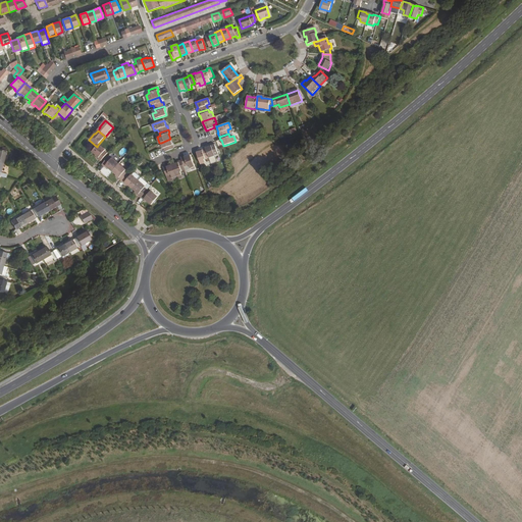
[(170,139),(161,143),(163,149),(164,148),(165,152),(174,149),(170,139)]
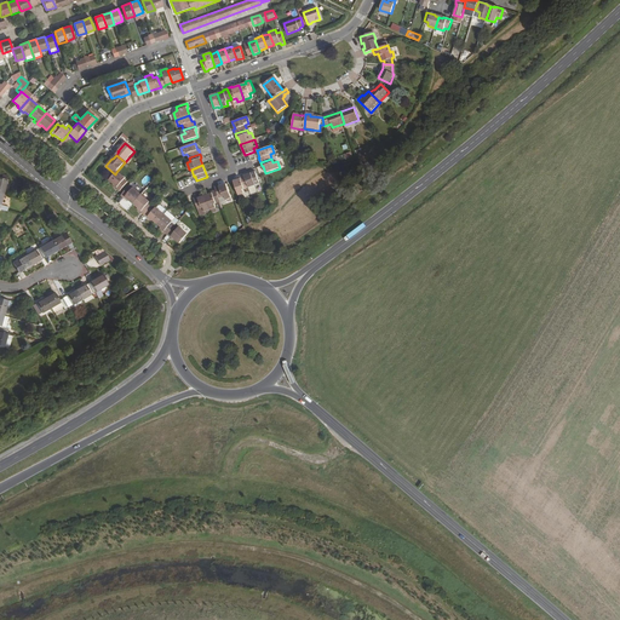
[(125,179),(116,172),(115,174),(109,182),(113,185),(116,188),(115,189),(119,193),(127,183),(124,181),(125,179)]
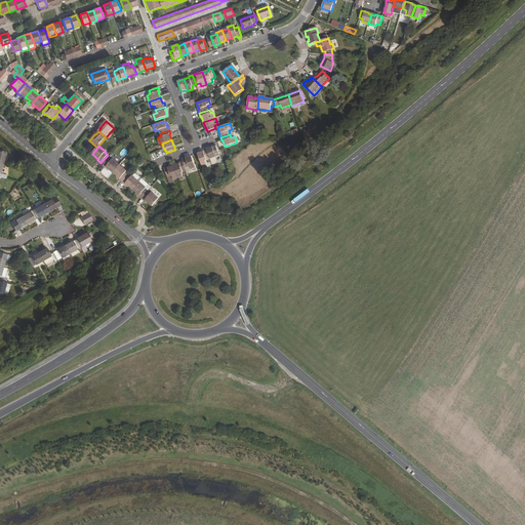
[(216,146),(207,149),(211,159),(216,157),(216,156),(219,155),(216,146)]
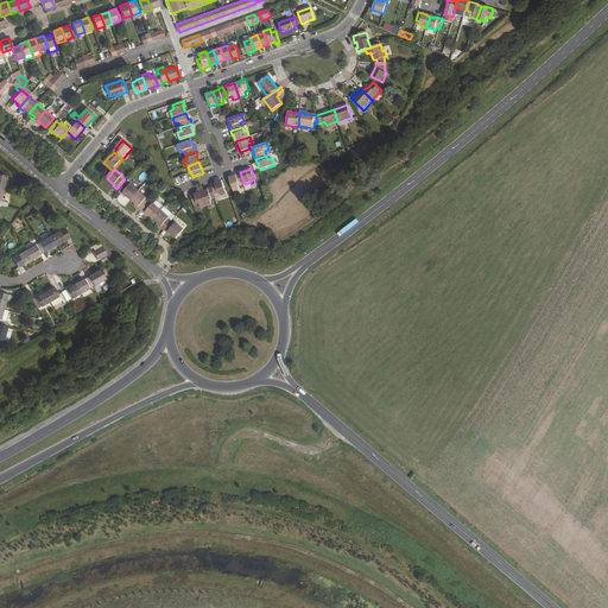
[(235,176),(229,178),(234,191),(241,189),(240,187),(245,184),(240,172),(235,173),(235,176)]
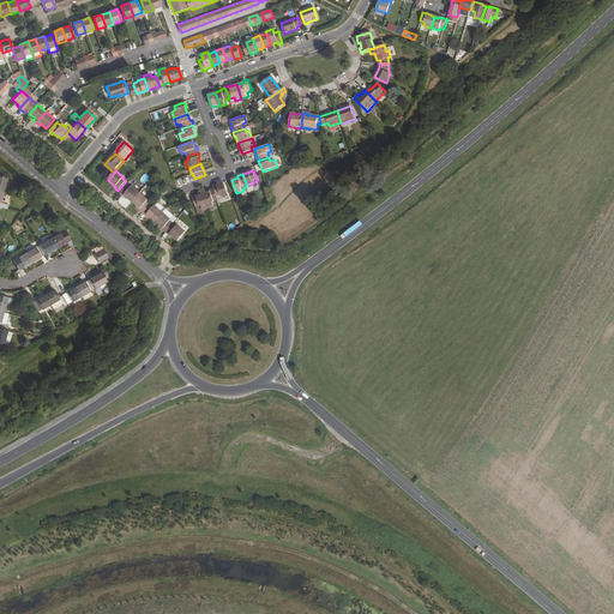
[(0,175),(0,191),(6,193),(10,179),(0,175)]
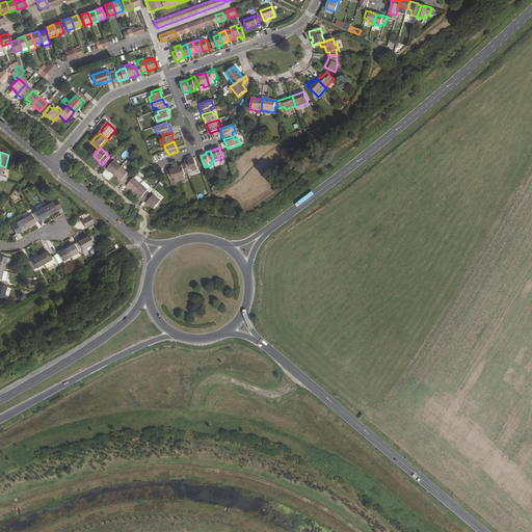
[(152,156),(154,162),(164,158),(163,153),(152,156)]
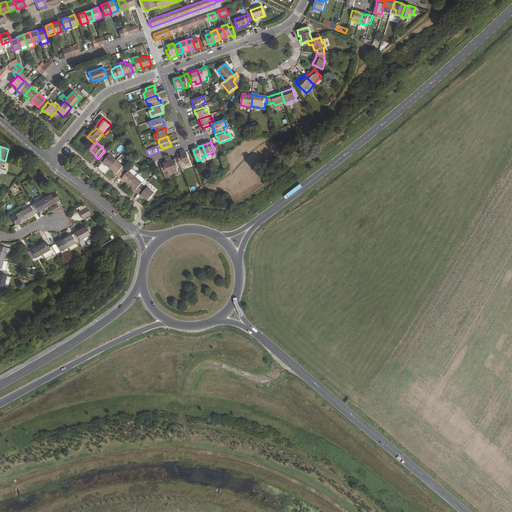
[(181,153),(177,154),(178,157),(181,164),(184,163),(185,166),(191,164),(187,152),(181,154),(181,153)]
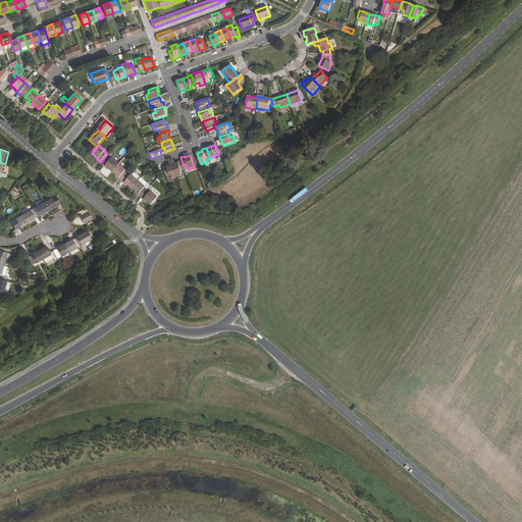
[(111,159),(108,157),(102,165),(104,167),(105,166),(108,168),(112,171),(118,164),(112,159),(111,159)]
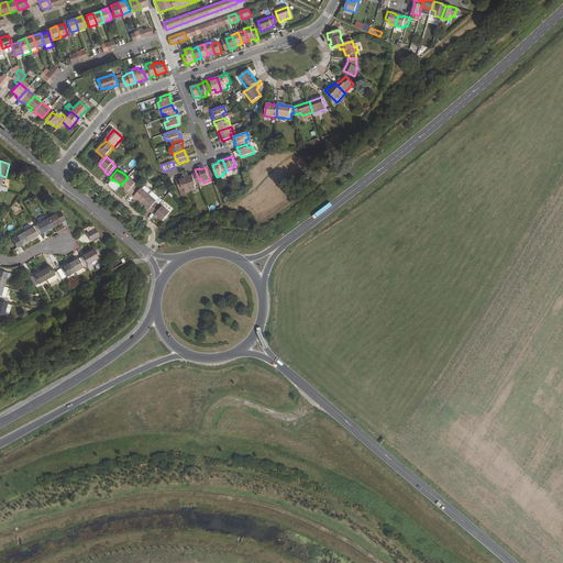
[(192,175),(186,178),(190,190),(197,188),(196,186),(200,184),(199,180),(196,173),(192,174),(192,175)]
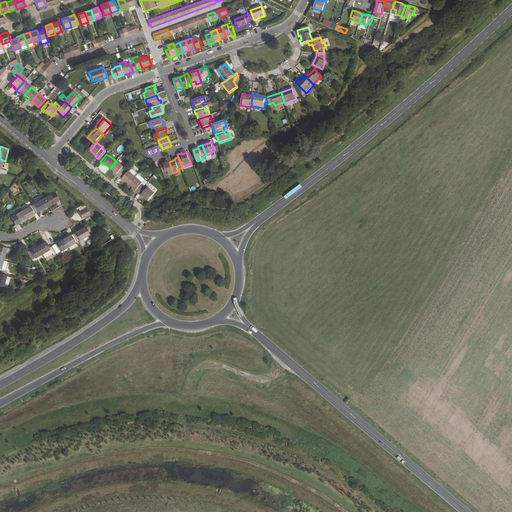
[(123,167),(116,161),(110,168),(114,172),(117,174),(116,175),(119,178),(125,170),(122,168),(123,167)]
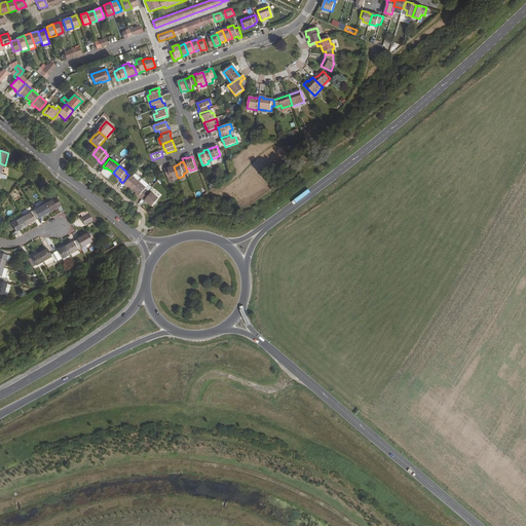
[(167,166),(163,168),(164,172),(167,179),(172,178),(173,180),(178,178),(174,166),(168,168),(167,166)]
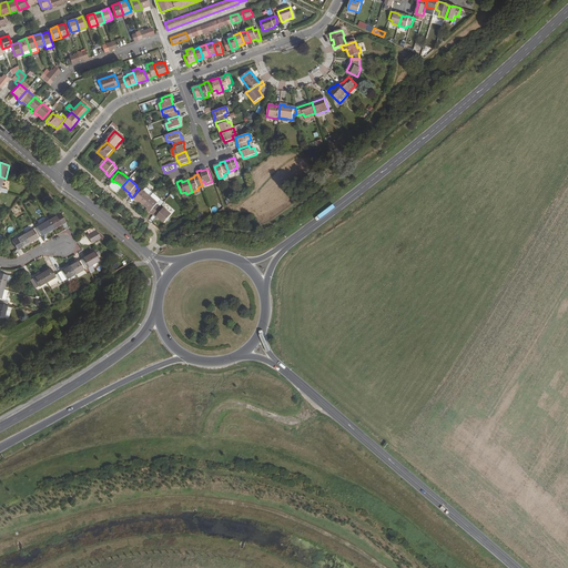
[(142,192),(139,189),(132,198),(135,200),(137,199),(139,201),(143,205),(151,196),(150,196),(144,191),(143,191),(142,192)]
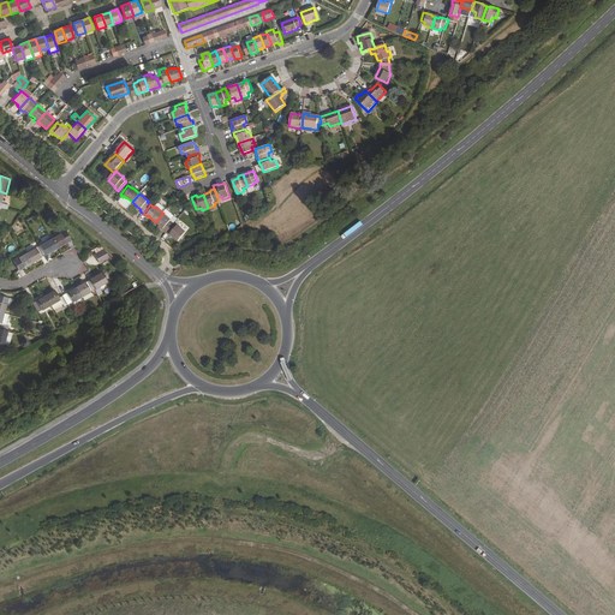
[(173,216),(166,209),(163,213),(171,220),(169,221),(173,224),(177,220),(173,216)]
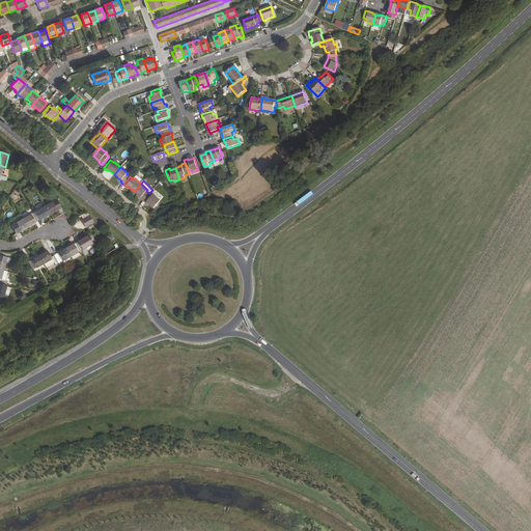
[(147,190),(141,184),(134,192),(138,195),(141,197),(140,198),(143,201),(149,193),(146,191),(147,190)]
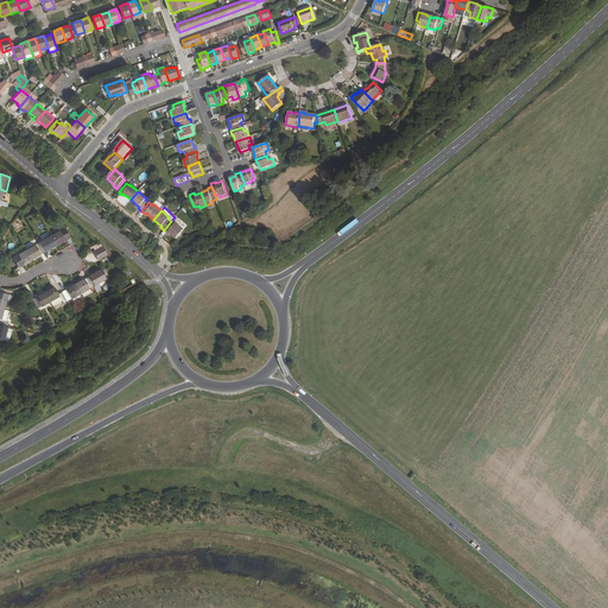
[(175,225),(171,221),(164,230),(168,233),(169,232),(171,235),(176,239),(184,229),(176,223),(175,225)]
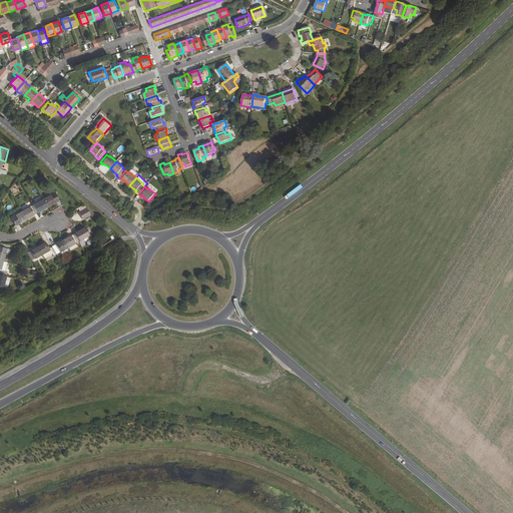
[(52,194),(44,198),(48,207),(56,202),(59,200),(55,192),(52,194)]
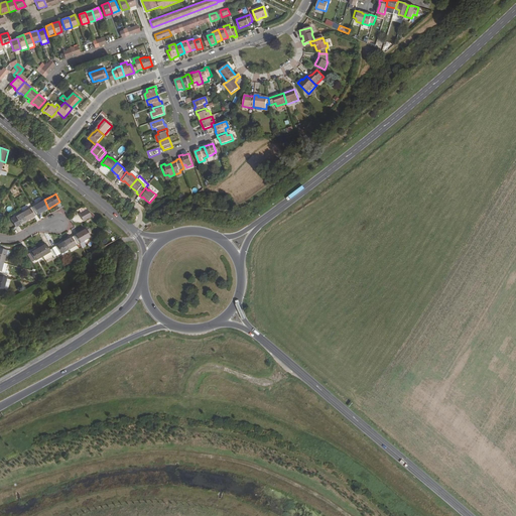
[(37,205),(33,207),(37,214),(41,212),(41,213),(48,209),(44,200),(37,204),(37,205)]
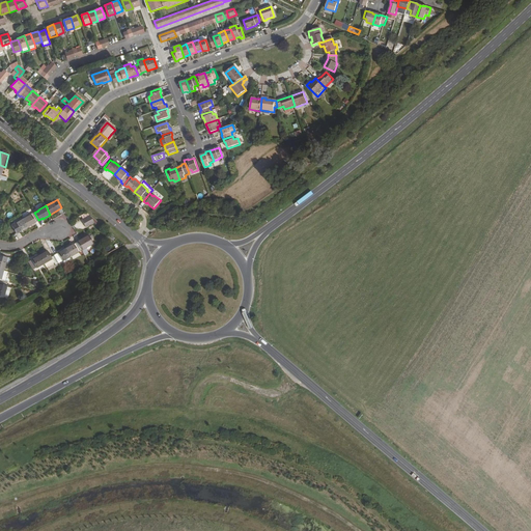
[(31,214),(23,219),(28,227),(36,223),(35,222),(38,220),(34,213),(31,215),(31,214)]
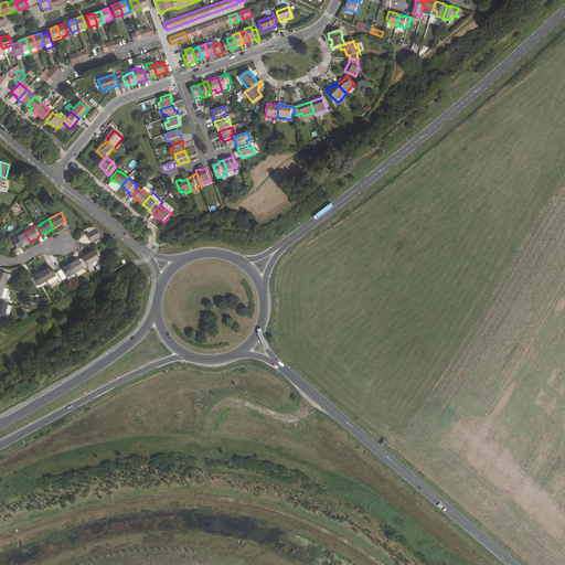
[(97,228),(87,233),(92,242),(100,237),(97,228)]
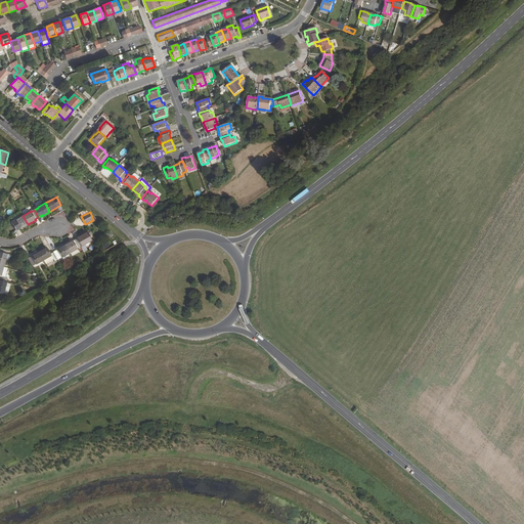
[(15,221),(11,223),(16,230),(19,228),(19,229),(28,224),(23,216),(14,220),(15,221)]
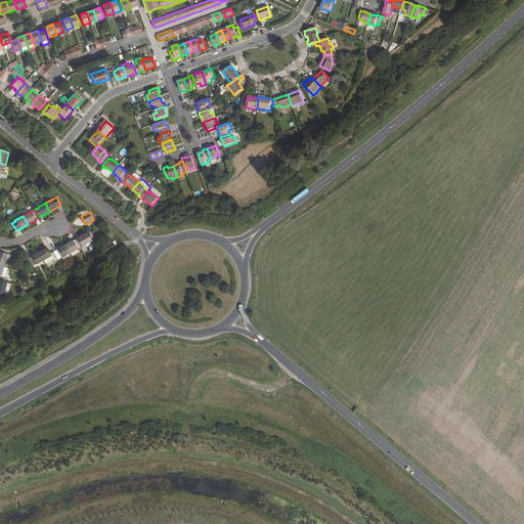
[(87,232),(76,238),(80,247),(81,247),(84,245),(92,241),(87,232)]
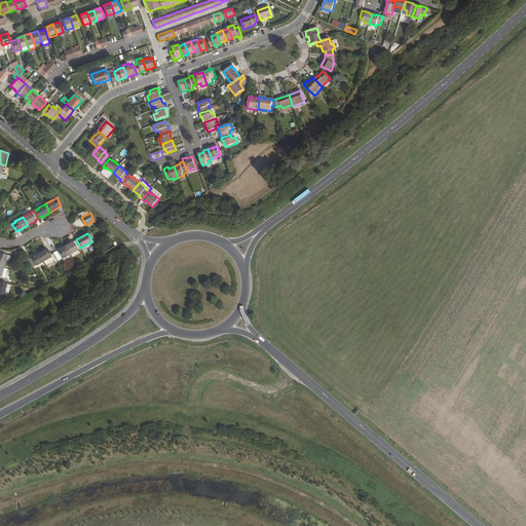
[(73,241),(65,246),(70,254),(77,250),(77,249),(80,248),(76,239),(73,241)]
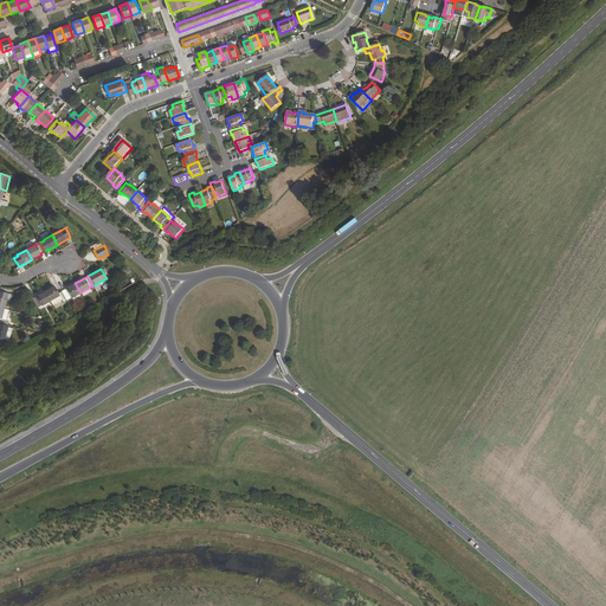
[(66,289),(62,291),(68,300),(71,297),(71,298),(81,292),(75,283),(65,288),(66,289)]
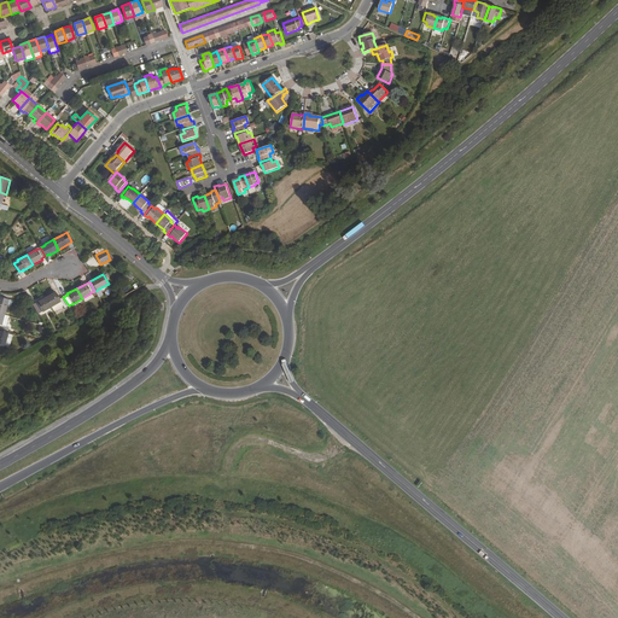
[(54,291),(46,297),(51,307),(60,301),(63,305),(64,308),(69,305),(63,297),(59,299),(54,291)]
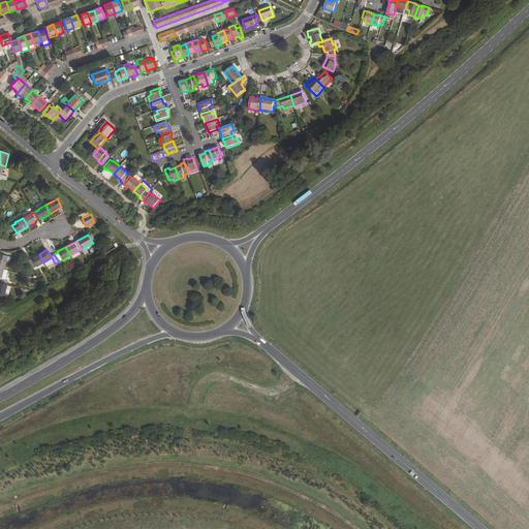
[(31,259),(28,261),(32,269),(35,267),(43,262),(39,254),(31,258),(31,259)]
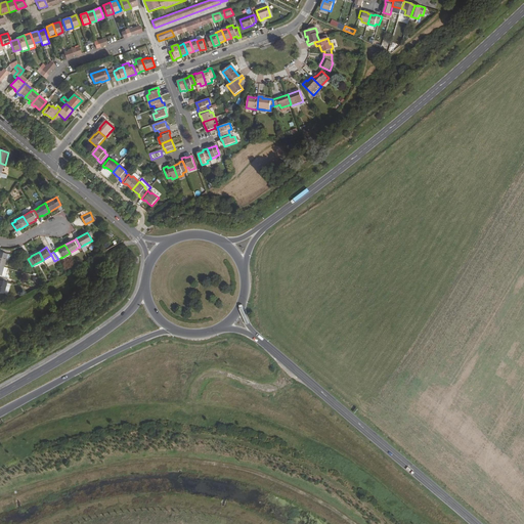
[(0,265),(3,266),(6,258),(9,259),(10,256),(0,253),(0,265)]
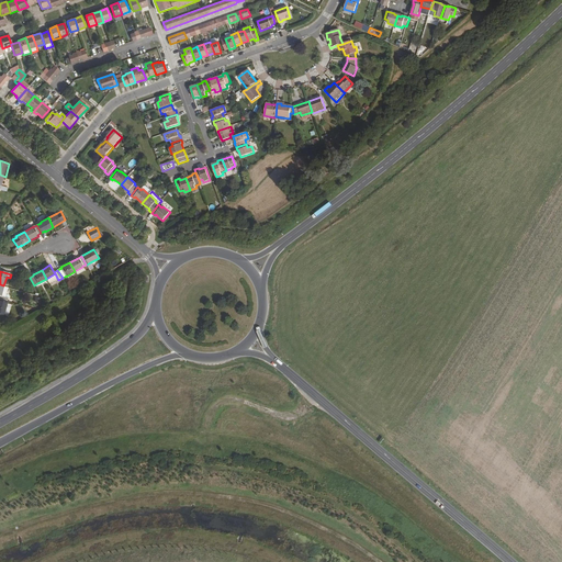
[(0,299),(0,314),(3,315),(7,316),(8,315),(10,310),(9,308),(6,307),(7,302),(7,301),(0,299)]
